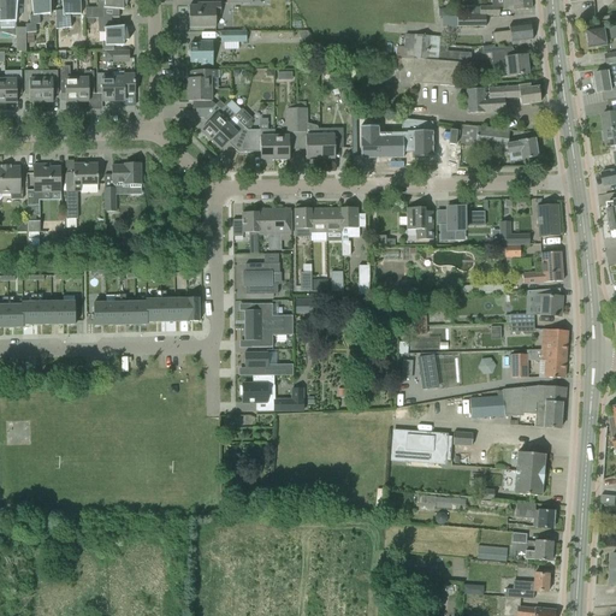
[(25,34),(25,29),(17,29),(16,22),(17,0),(0,0),(0,33),(16,37),(16,53),(25,52),(25,43),(25,34)]
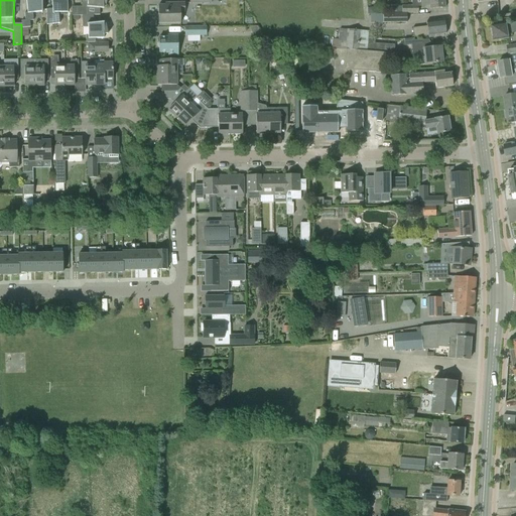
[(21,21),(21,24),(21,28),(28,27),(30,27),(29,21),(33,20),(32,13),(42,12),(41,0),(26,0),(27,13),(24,13),(25,20),(21,21)]
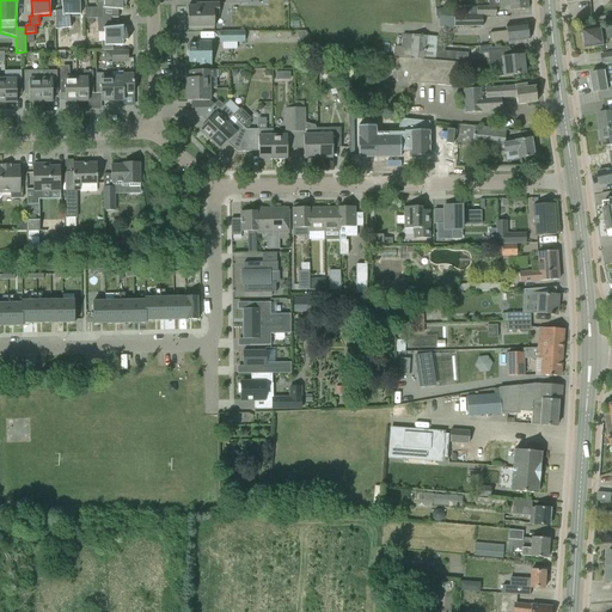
[(60,0),(62,11),(55,12),(55,30),(71,28),(69,16),(80,16),(79,0),(60,0)]
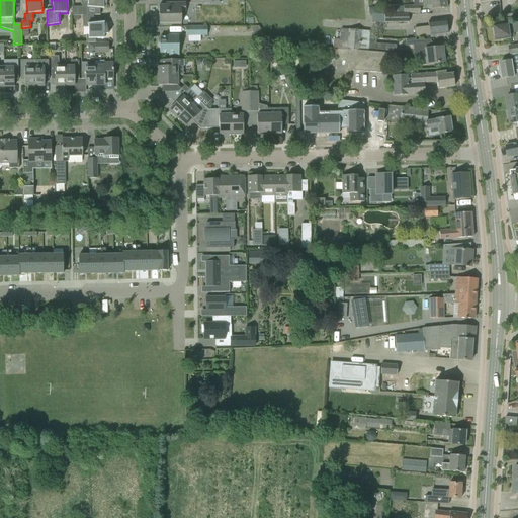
[(79,16),(83,15),(93,15),(100,15),(100,8),(104,9),(104,8),(103,8),(103,6),(105,6),(106,7),(106,0),(88,0),(88,2),(83,2),(83,7),(72,7),(72,16),(79,16)]
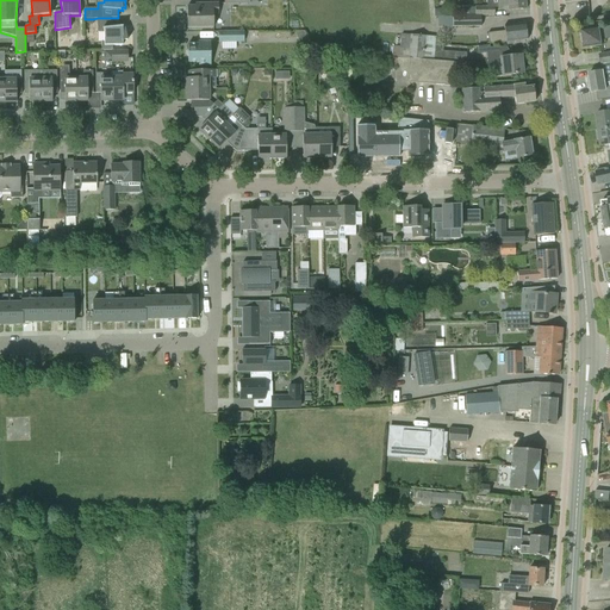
[(497,0),(498,7),(508,6),(509,11),(527,10),(524,0),(497,0)]
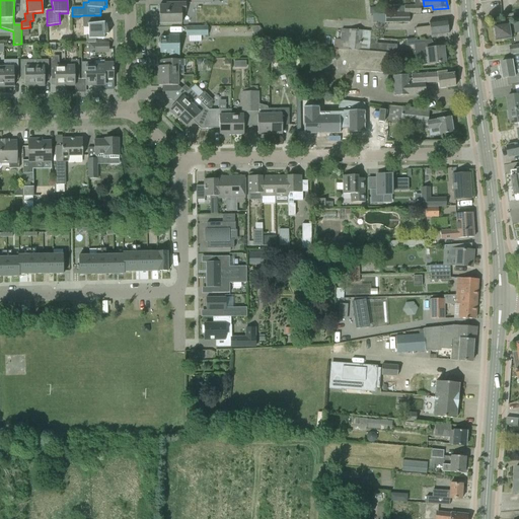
[(159,5),(159,23),(181,23),(181,12),(186,12),(186,3),(170,3),(170,5),(159,5)]
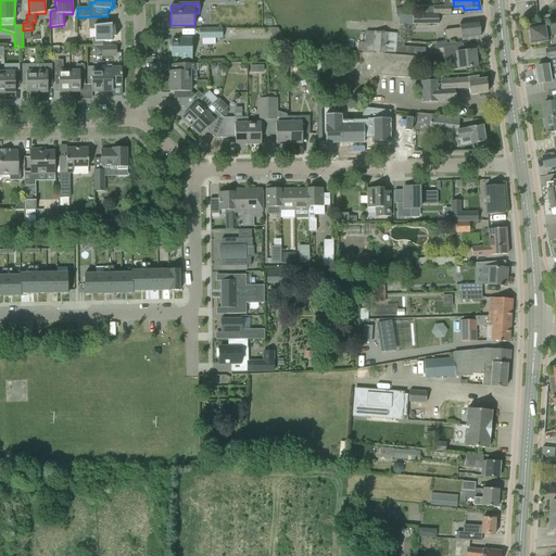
[(413,24),(413,25),(439,25),(438,14),(413,15),(399,16),(399,24),(413,24)]
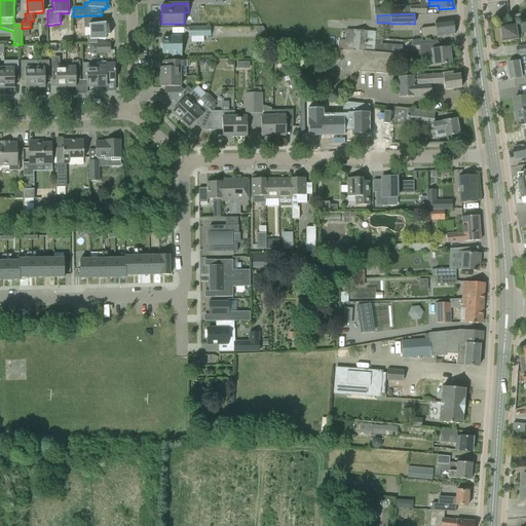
[(87,43),(96,43),(97,43),(97,39),(106,39),(106,35),(109,35),(110,35),(108,25),(107,25),(107,26),(106,26),(106,24),(106,23),(95,24),(95,15),(84,15),(84,28),(89,28),(89,36),(87,36),(87,43)]
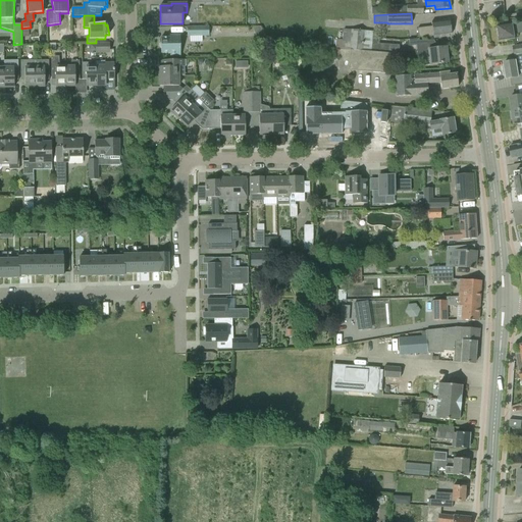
[(451,35),(450,20),(439,21),(431,22),(432,27),(417,28),(417,29),(418,38),(432,37),(433,39),(438,38),(449,37),(449,35),(451,35)]
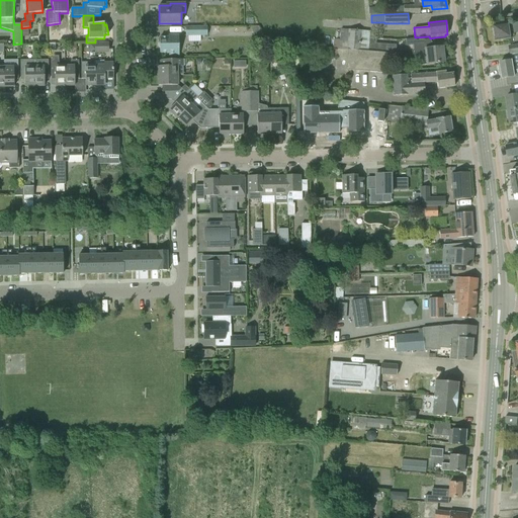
[(517,22),(494,26),(496,39),(511,37),(510,33),(517,31),(517,22)]
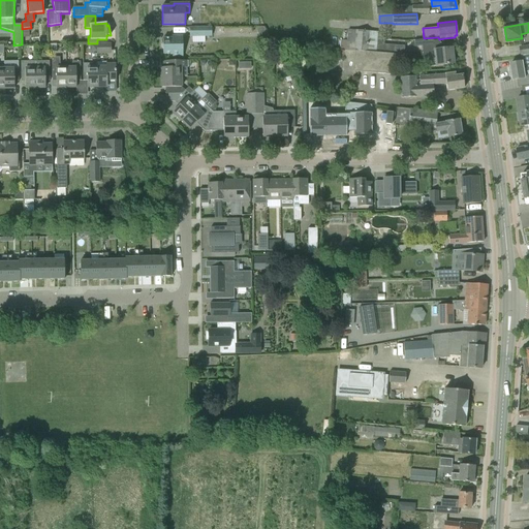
[(212,36),(211,27),(189,28),(189,36),(212,36)]
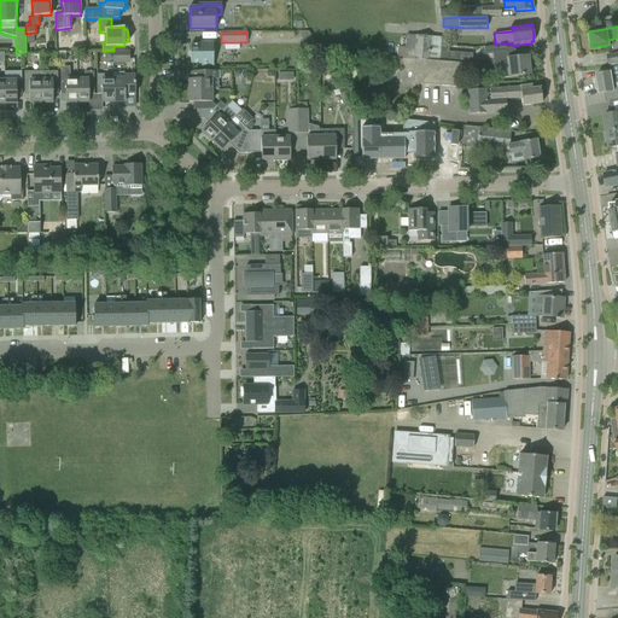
[(402,58),(414,59),(439,62),(441,45),(441,38),(406,34),(404,47),(397,47),(397,57),(402,57),(402,58)]
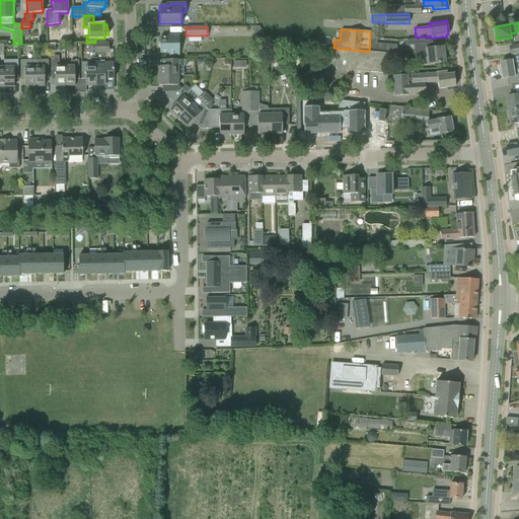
[(160,38),(160,53),(169,53),(169,56),(179,56),(178,35),(168,35),(168,38),(160,38)]
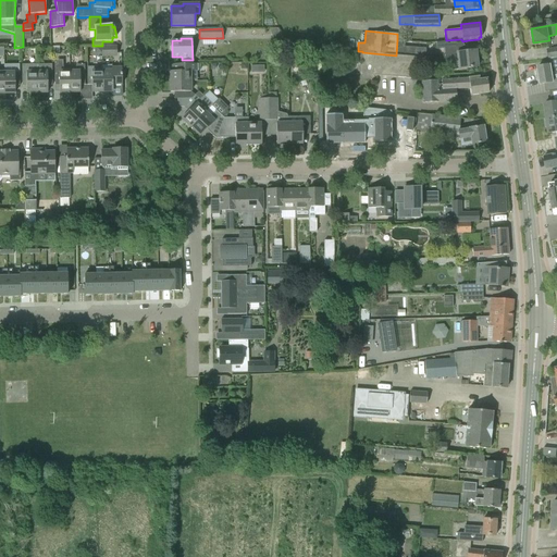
[(405,41),(397,40),(396,56),(403,56),(404,47),(405,41)]
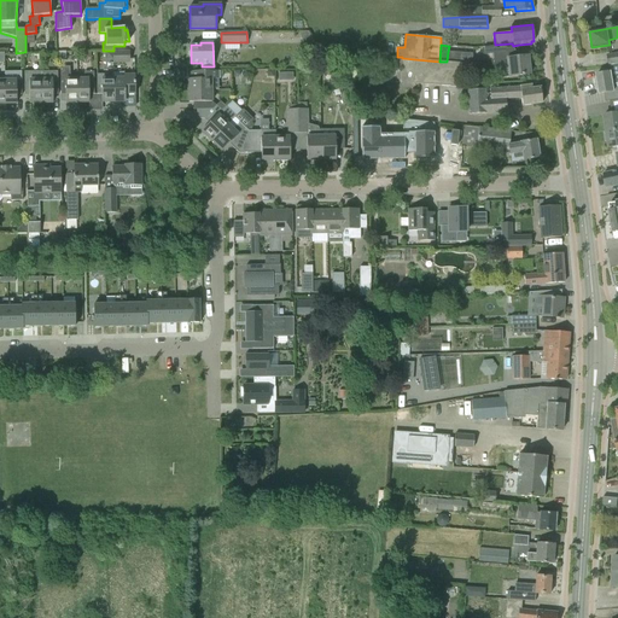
[(129,51),(114,51),(112,51),(114,63),(124,63),(124,59),(129,59),(129,51)]
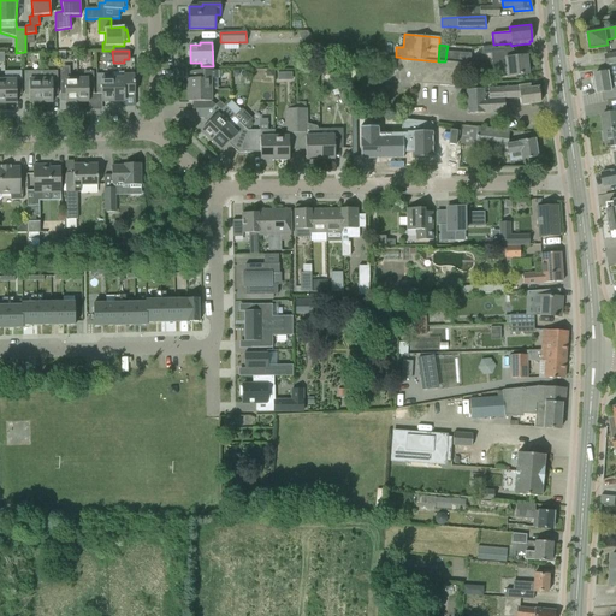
[(471,54),(446,52),(445,61),(461,63),(460,72),(469,73),(471,54)]
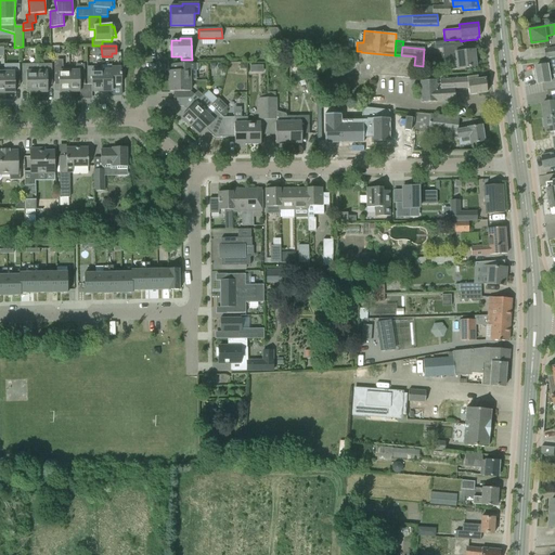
[(554,48),(545,50),(546,59),(554,56),(554,48)]
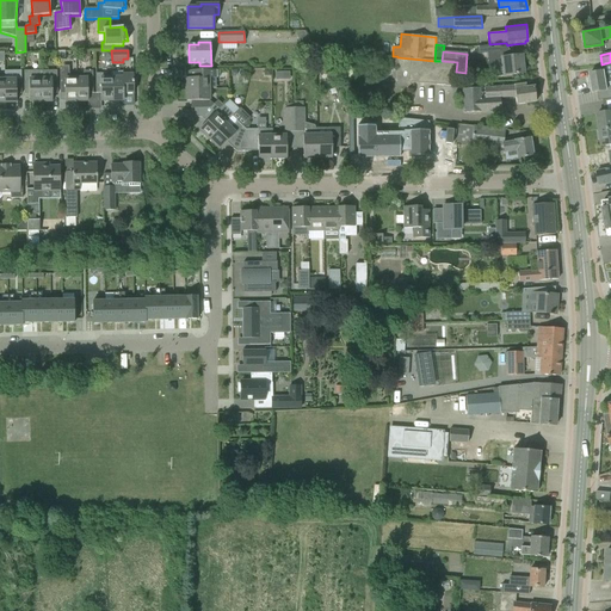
[(524,74),(522,55),(487,60),(489,78),(524,74)]
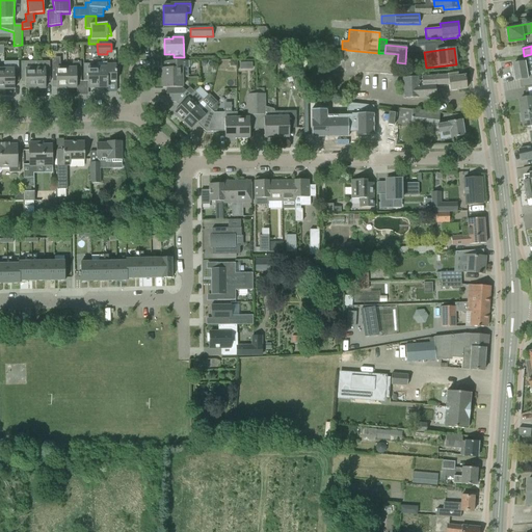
[(356,51),(354,72),(396,75),(397,62),(398,54),(384,53),(378,53),(356,51)]
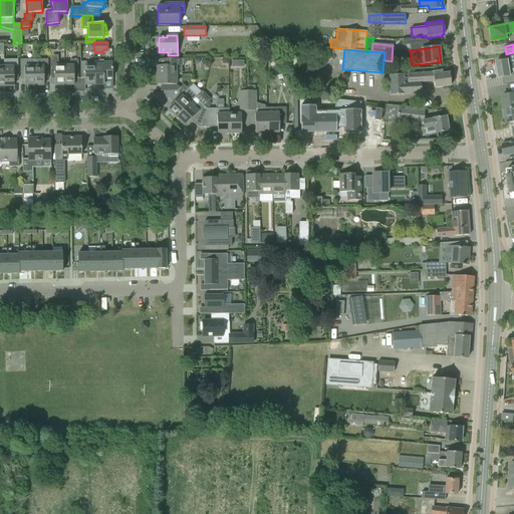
[(513,76),(513,53),(507,55),(507,60),(496,62),(498,71),(497,72),(497,76),(498,77),(499,78),(513,75),(513,76)]
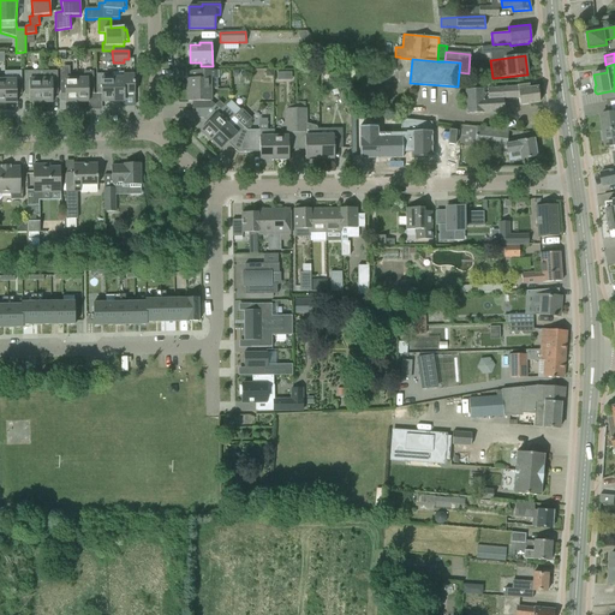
[(77,102),(77,79),(70,79),(70,67),(61,67),(61,72),(60,72),(60,102),(66,101),(66,102),(77,102)]
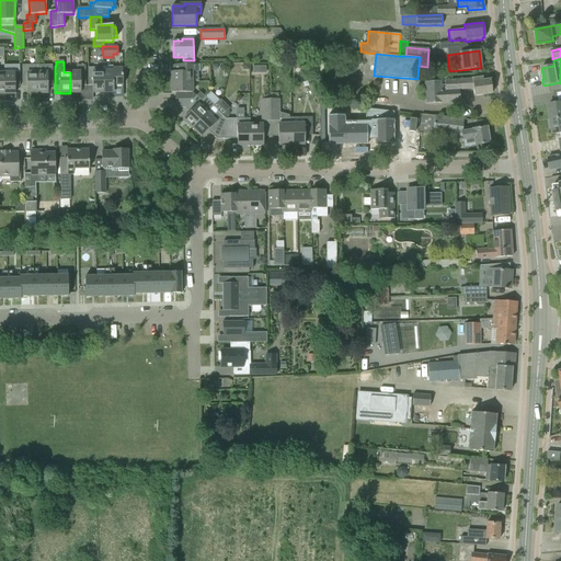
[(37,93),(37,65),(22,66),(22,87),(26,87),(27,93),(37,93)]
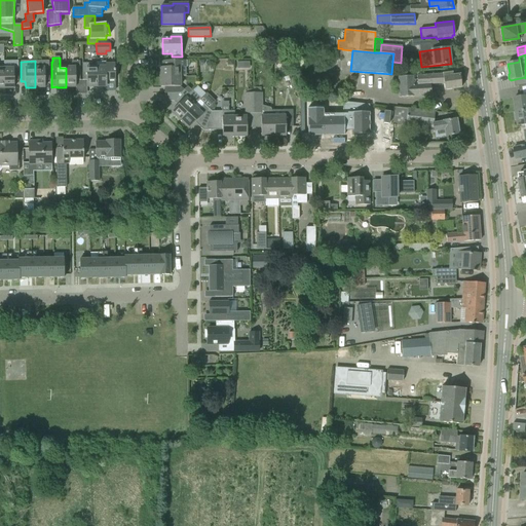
[(49,61),(35,61),(35,87),(45,87),(45,81),(49,81),(49,61)]
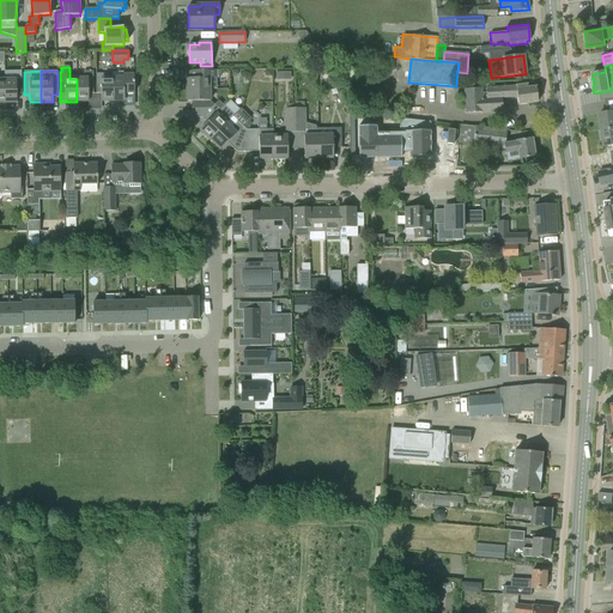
[(210,90),(210,79),(212,78),(218,78),(218,71),(212,71),(206,71),(194,71),(188,71),(188,79),(187,79),(187,90),(210,90)]
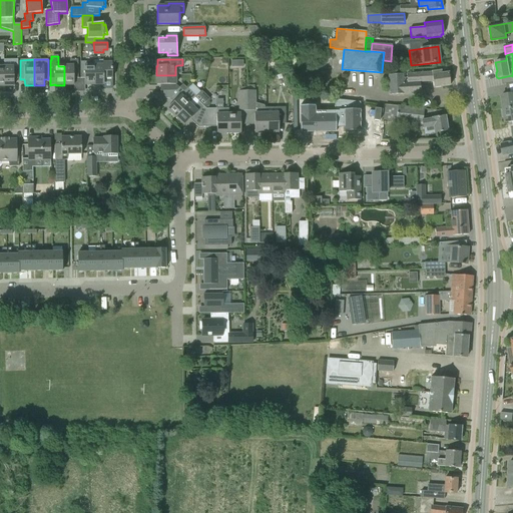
[(70,66),(64,66),(64,85),(74,85),(74,78),(78,78),(78,60),(70,60),(70,66)]
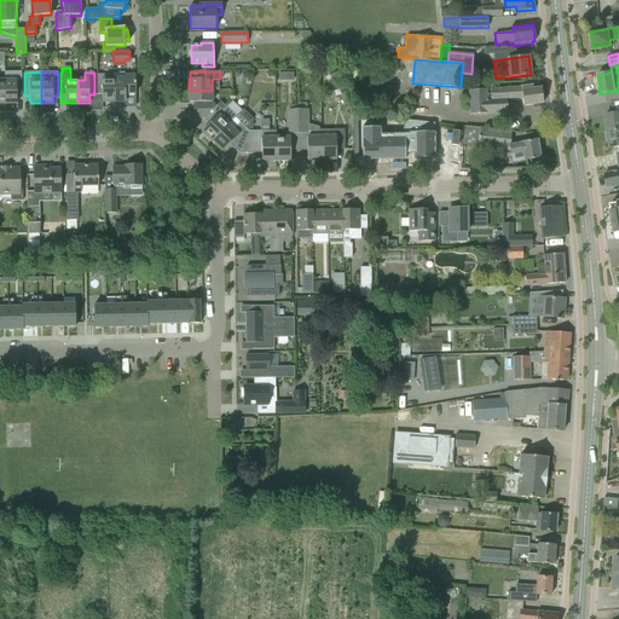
[(103,102),(114,102),(114,80),(109,80),(109,74),(102,75),(97,75),(97,94),(102,94),(103,102)]
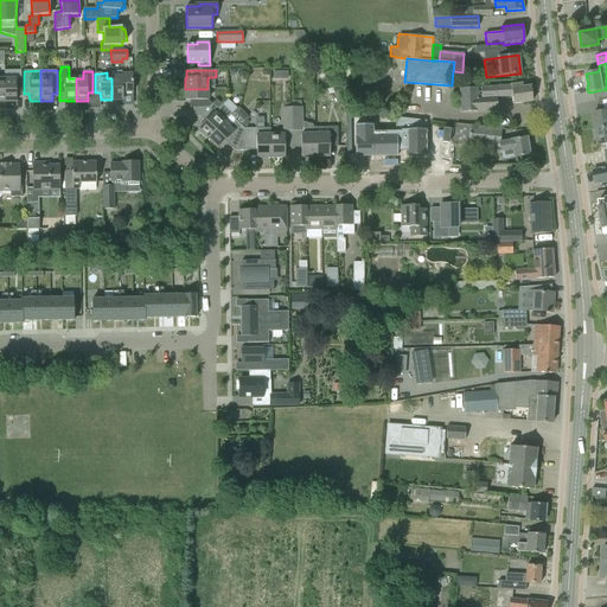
[(120,77),(112,78),(112,100),(123,100),(123,93),(133,93),(133,74),(122,74),(120,74),(120,77)]
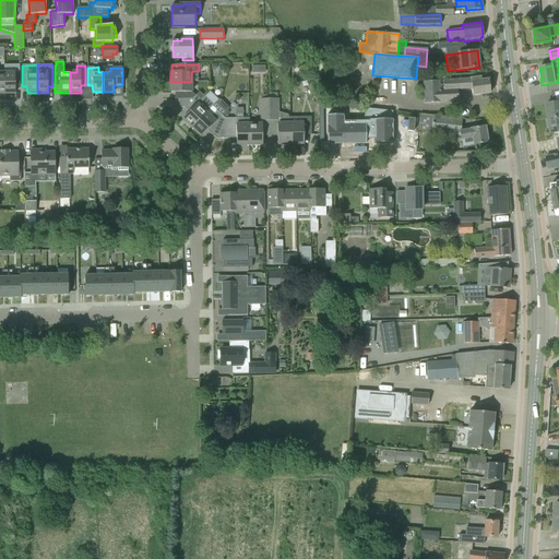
[(20,73),(4,73),(4,94),(15,94),(15,86),(20,86),(20,73)]
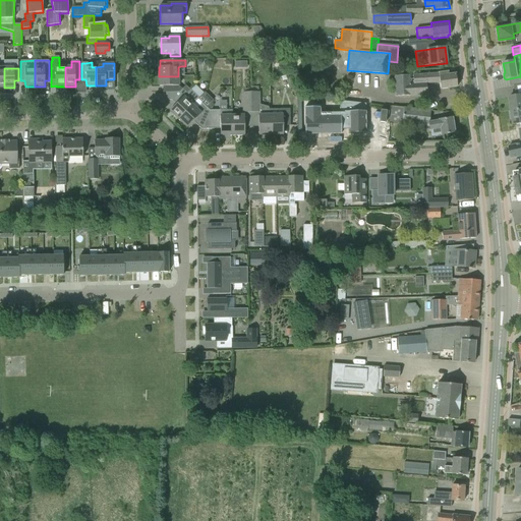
[(457,88),(455,74),(448,75),(448,72),(438,73),(413,75),(413,78),(413,84),(425,83),(440,82),(440,84),(440,90),(447,89),(457,88)]
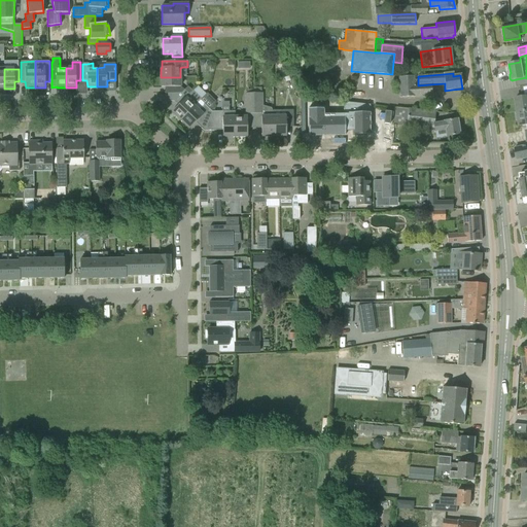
[(430,84),(418,85),(418,79),(414,79),(414,76),(398,77),(399,98),(415,97),(431,96),(430,84)]
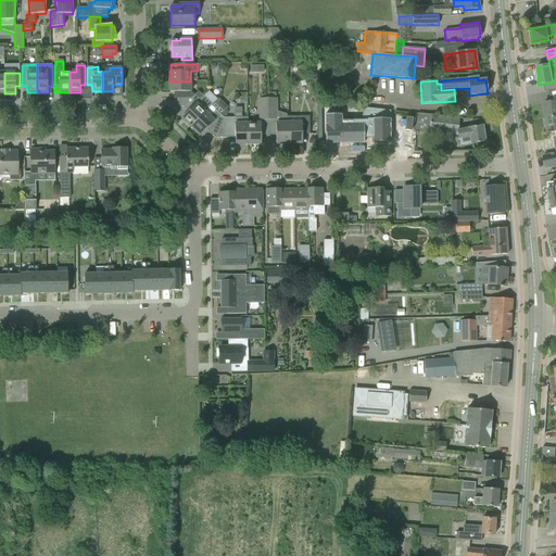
[(177,92),(177,99),(191,99),(194,96),(190,91),(190,81),(169,81),(169,92),(177,92)]
